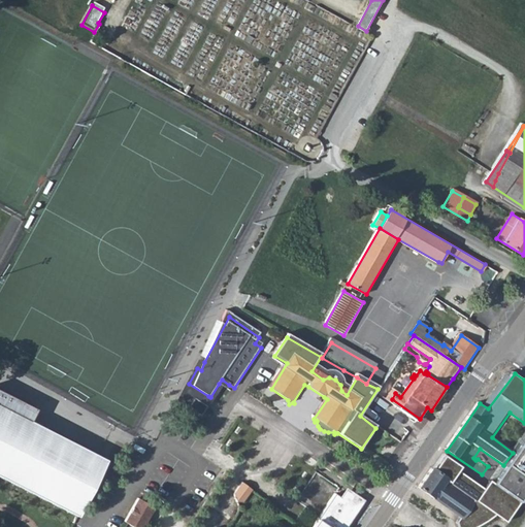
[(196,399),(208,407),(223,386),(227,389),(229,385),(222,380),(219,384),(210,397),(208,396),(189,384),(179,401),(190,408),(196,399)]
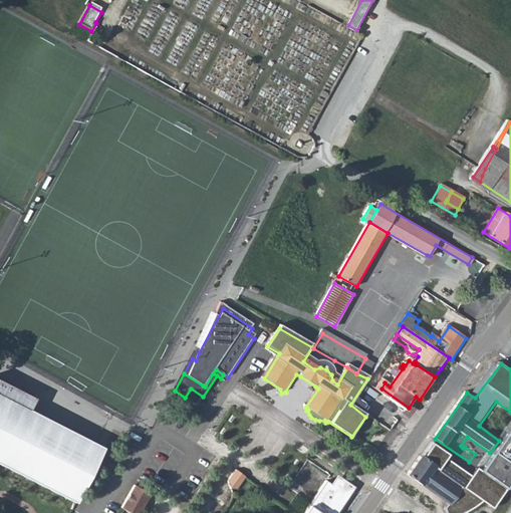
[(297,381),(312,392),(315,387),(300,376),(297,381)]
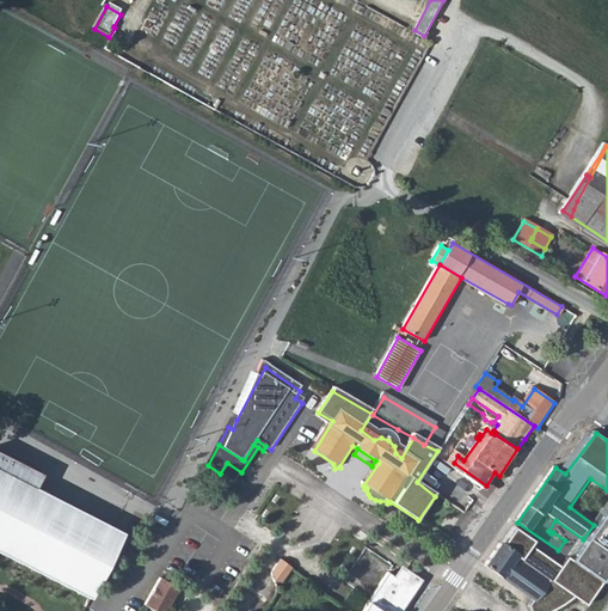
[(220,474),(234,483),(241,472),(227,463),(220,474)]
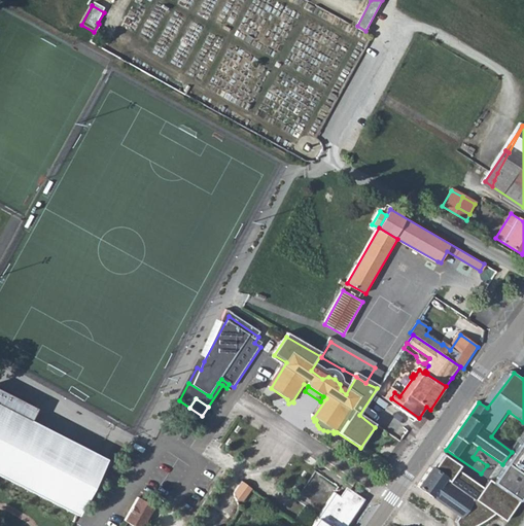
[(388,402),(396,409),(417,421),(419,418),(391,398),(388,402)]
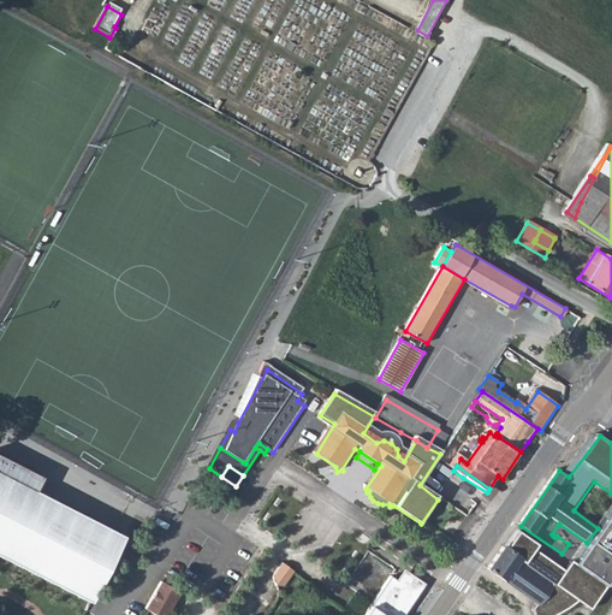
[(0,480),(35,497),(39,491),(27,485),(30,478),(7,467),(0,480)]
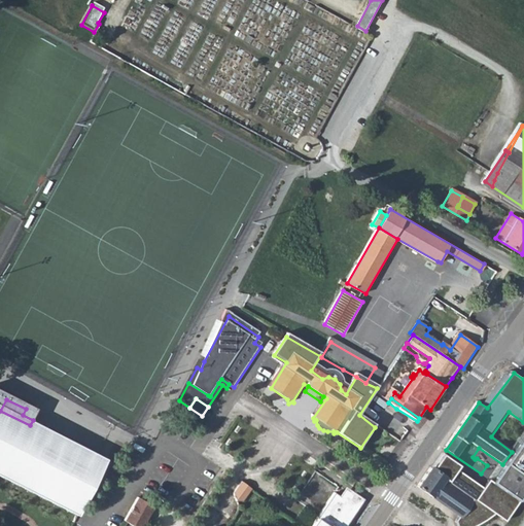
[(23,415),(33,420),(36,414),(26,409),(23,415)]
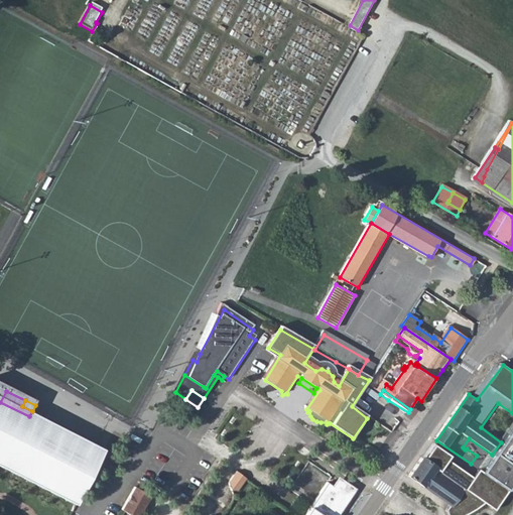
[(0,402),(0,401),(0,468),(79,507),(105,455),(29,416),(0,402)]
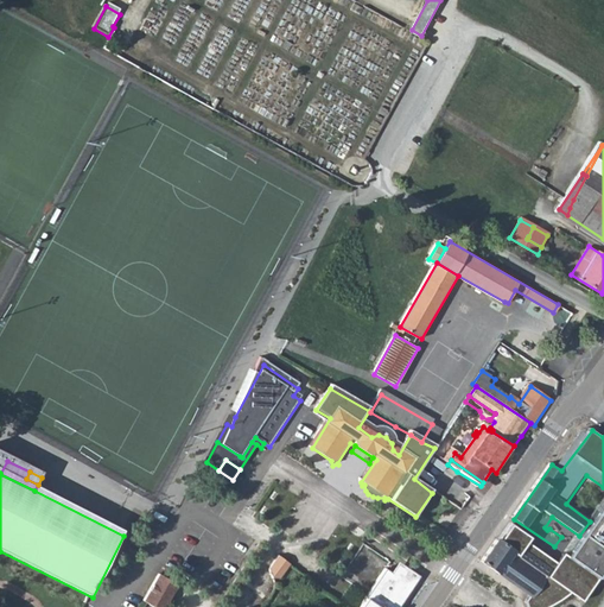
[(452,509),(468,520),(478,507),(463,495),(452,509)]
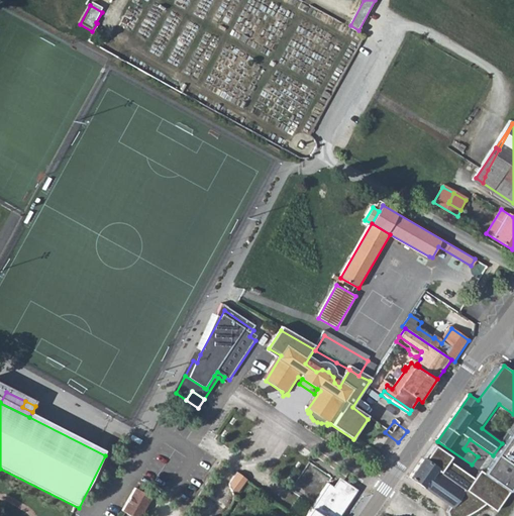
[(513,433),(486,475),(511,492),(513,488),(513,433)]
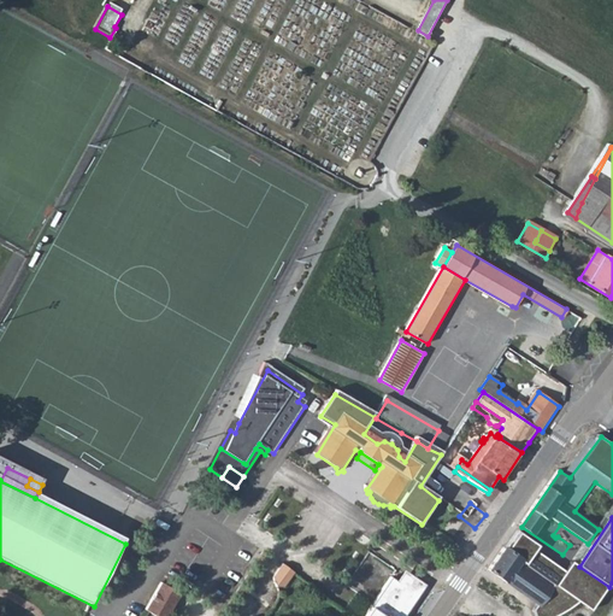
[(506,549),(490,570),(540,605),(536,611),(537,615),(566,615),(573,610),(581,603),(594,611),(609,587),(579,567),(575,563),(567,573),(537,552),(541,546),(526,537),(520,545),(514,541),(508,550),(506,549)]
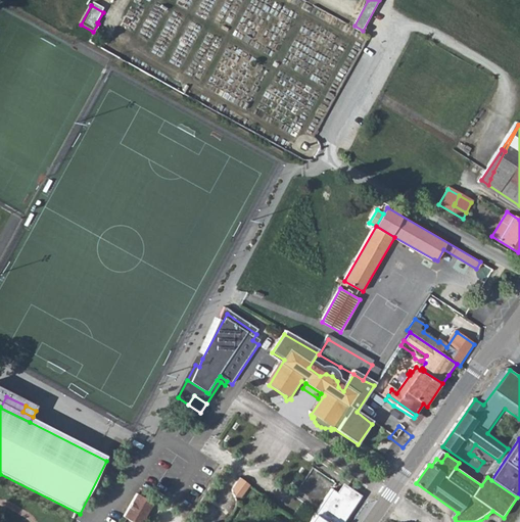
[(234,490),(235,500),(242,500),(251,487),(241,479),(234,490)]
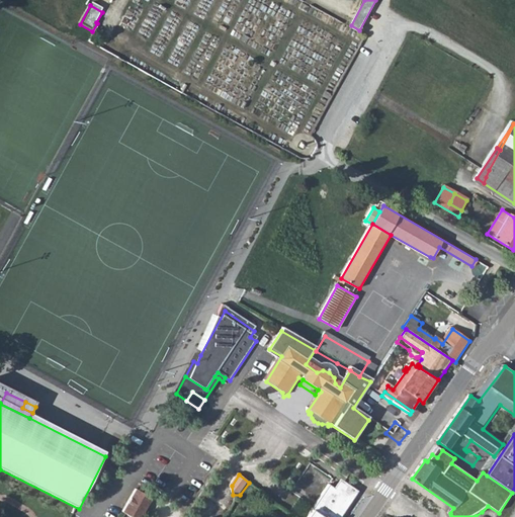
[(260,491),(272,499),(280,487),(268,479),(260,491)]
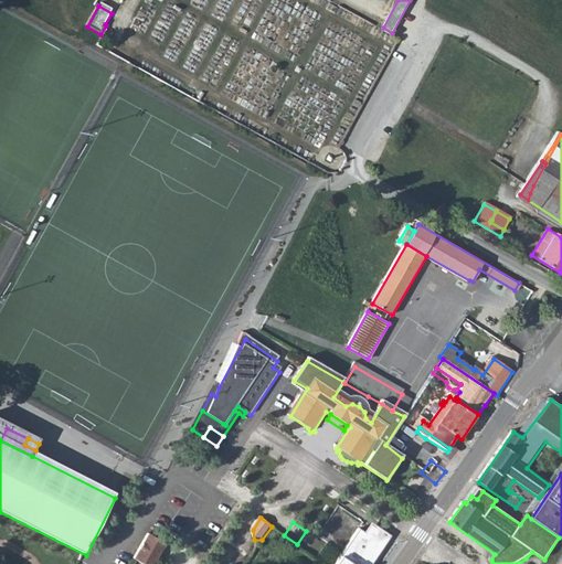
[(367,533),(382,544),(380,547),(384,550),(393,536),(373,523),(367,533)]
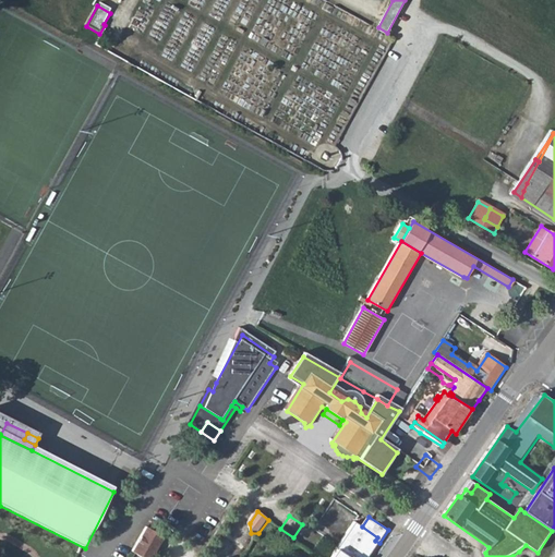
[(353,527),(375,541),(377,537),(362,527),(357,522),(353,527)]
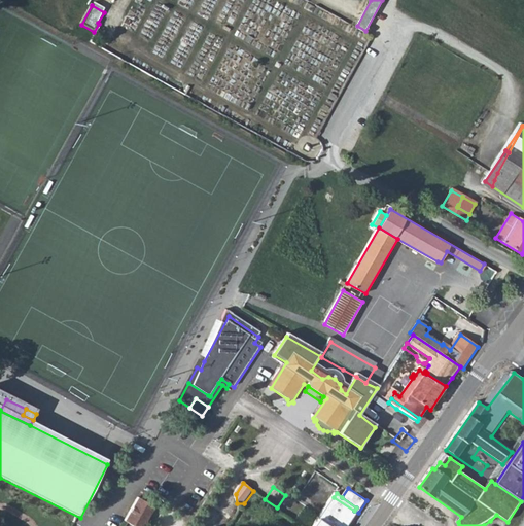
[(144,497),(129,520),(138,525),(143,525),(155,505),(144,497)]
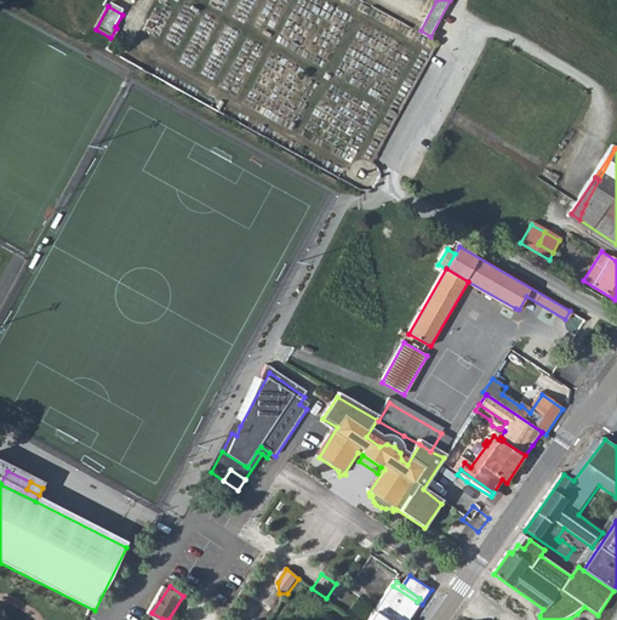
[(378,608),(394,619),(403,619),(406,616),(417,602),(393,586),(384,598),(378,608)]
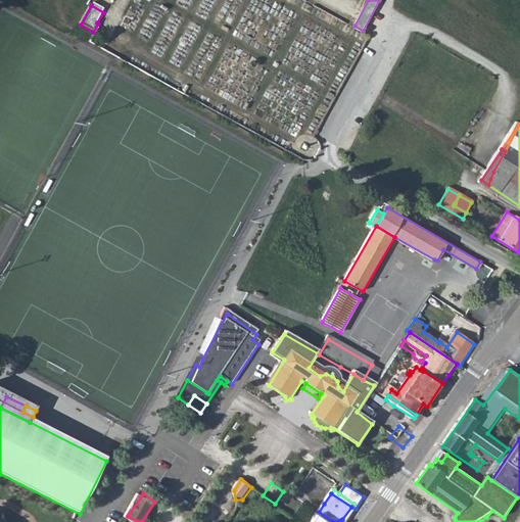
[(342,519),(345,521),(347,521),(356,509),(351,507),(342,519)]
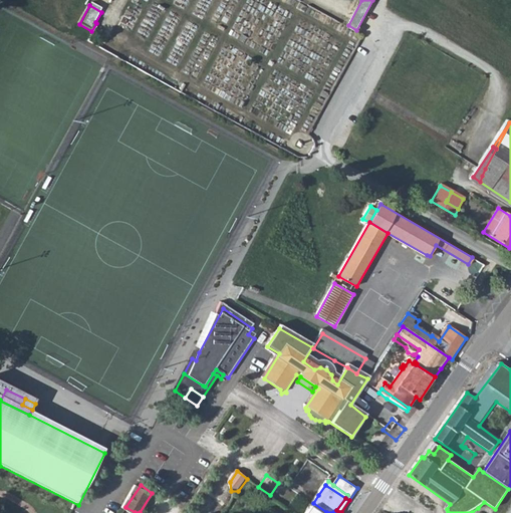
[(326,512),(313,503),(306,512),(326,512)]
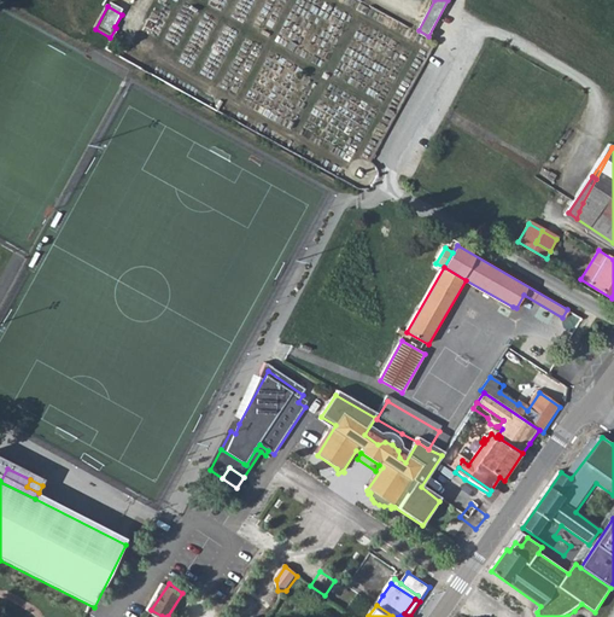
[(461,616),(484,616),(468,605),(461,616)]
